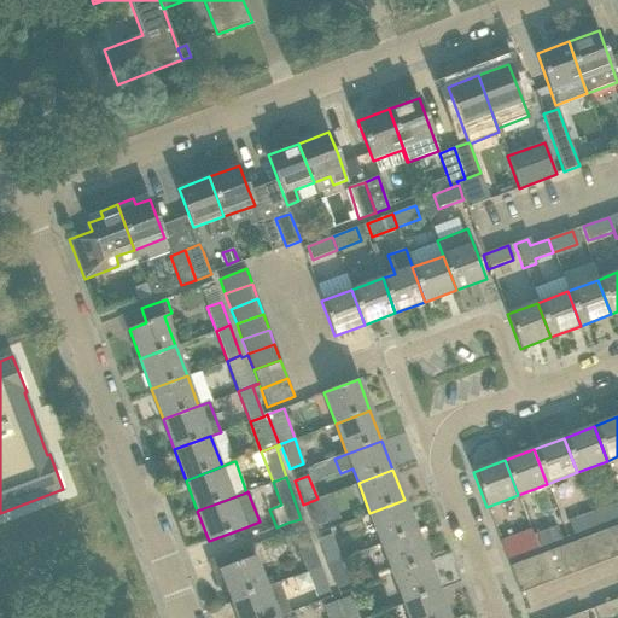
[(314,530),(328,524),(318,499),(303,505),(314,530)]
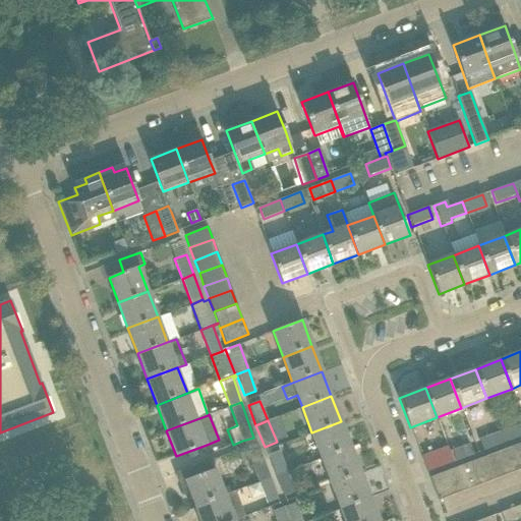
[(322,458),(350,447),(341,421),(311,432),(322,458)]
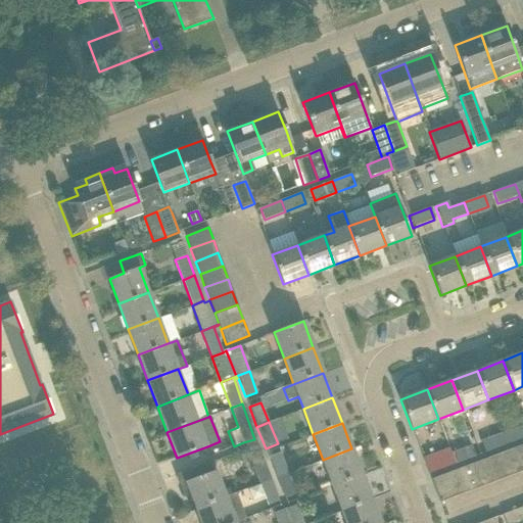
[(506,445),(522,438),(522,429),(522,426),(502,434),(506,445)]
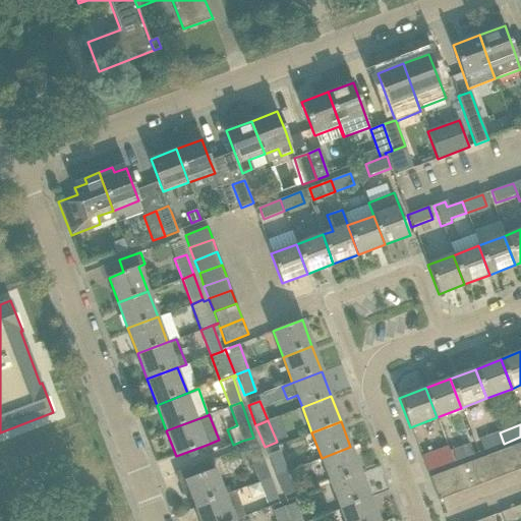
[(482,452),(504,444),(500,432),(478,441),(482,452)]
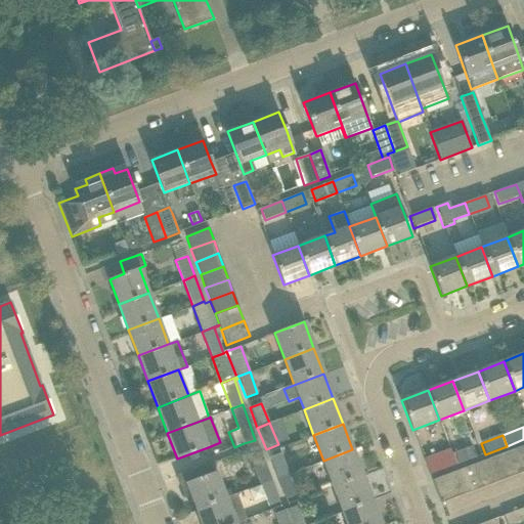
[(523,472),(523,471),(523,445),(515,449),(523,472)]
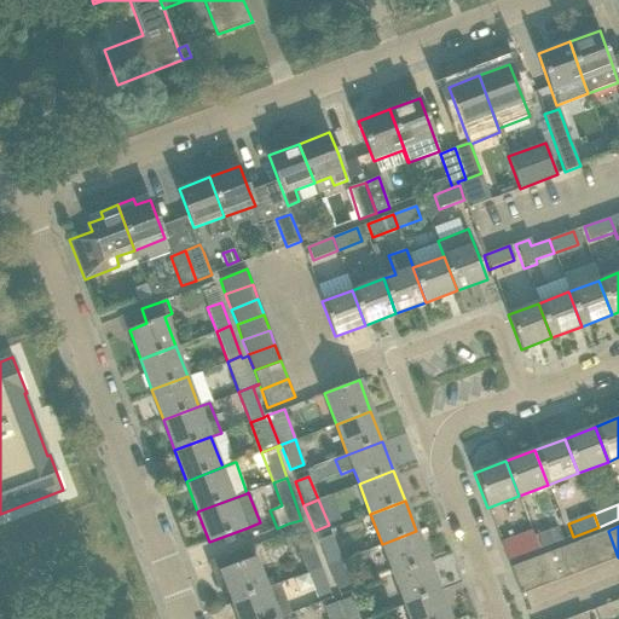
[(307,573),(320,568),(304,527),(290,532),(307,573)]
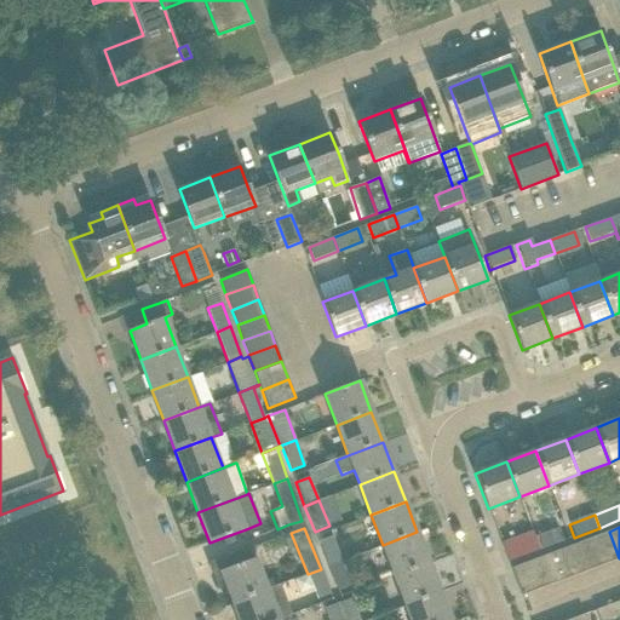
[(540,550),(563,541),(558,528),(535,538),(540,550)]
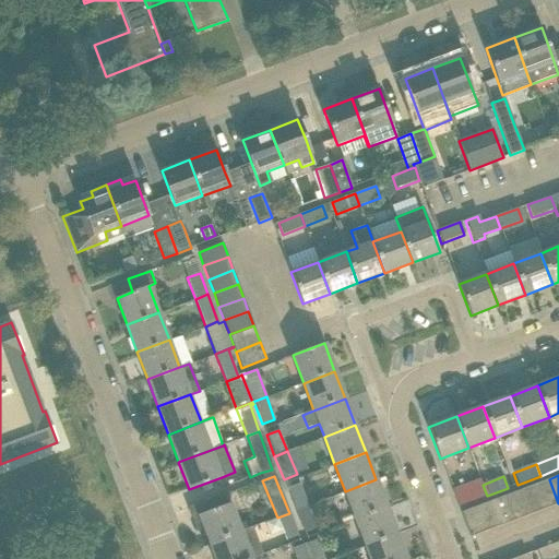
[(355,519),(385,507),(376,479),(345,491),(355,519)]
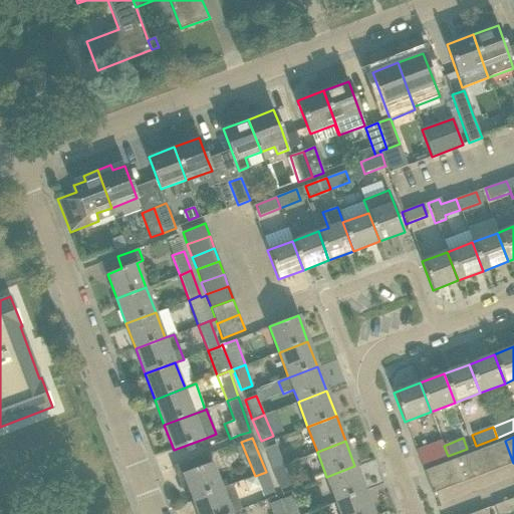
[(499,468),(513,463),(505,441),(490,446),(499,468)]
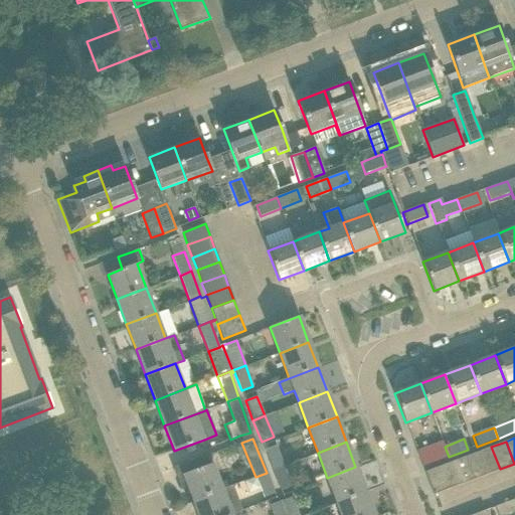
[(445,447),(444,447),(442,443),(417,452),(422,467),(449,457),(445,447)]
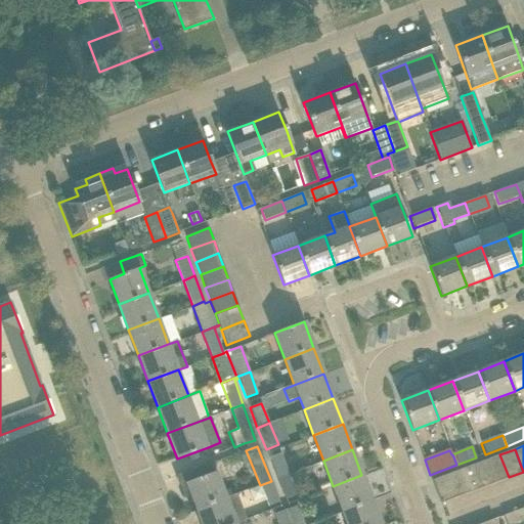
[(276,478),(289,474),(280,453),(268,459),(276,478)]
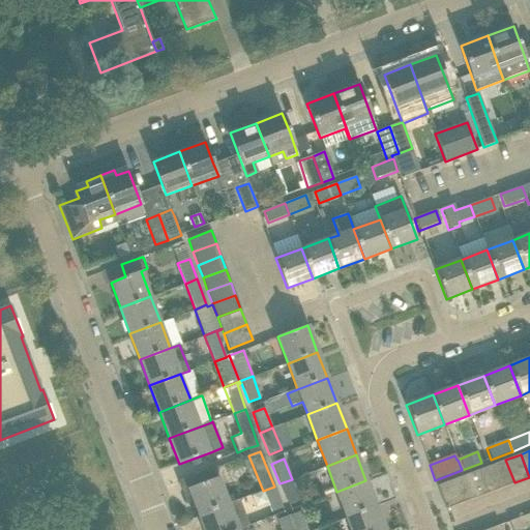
[(502,488),(514,482),(505,460),(493,465),(502,488)]
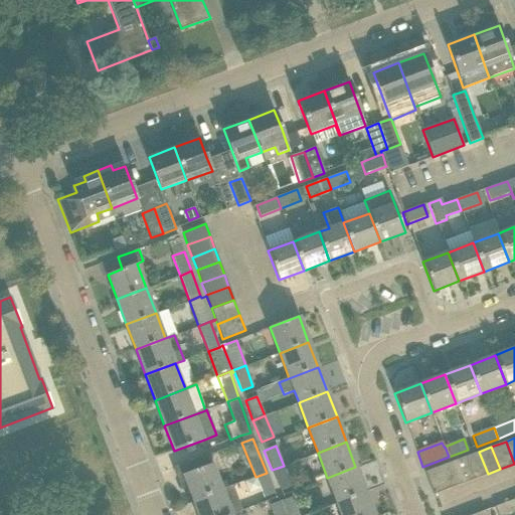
[(474,479),(488,474),(479,452),(466,457),(474,479)]
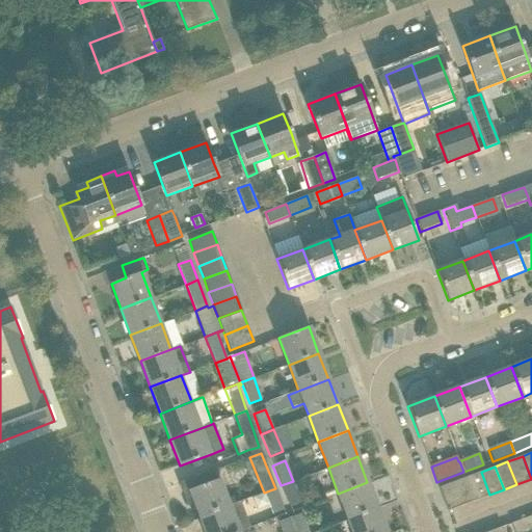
[(198,517),(229,505),(215,470),(203,474),(207,483),(189,490),(198,517)]
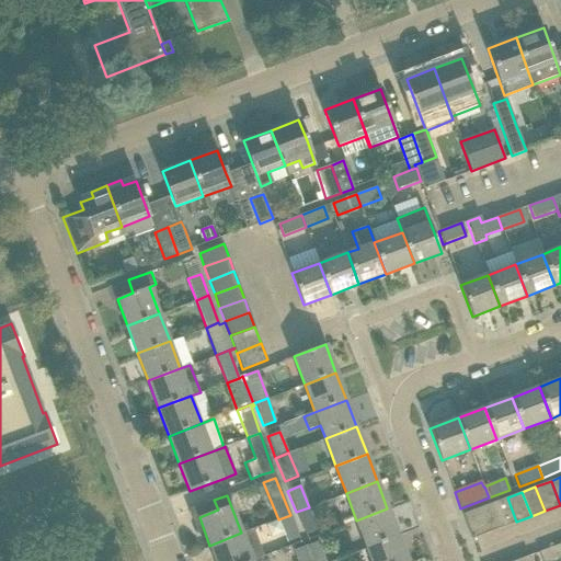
[(502,527),(516,522),(507,497),(493,503),(502,527)]
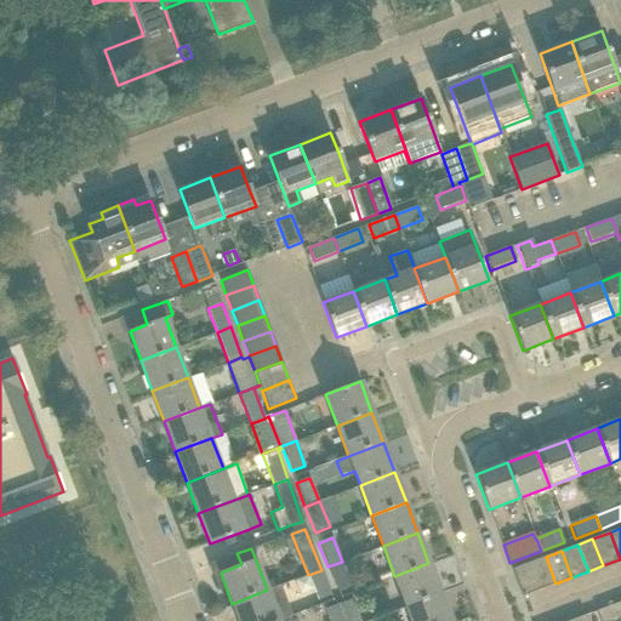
[(540,590),(556,584),(546,557),(529,563),(540,590)]
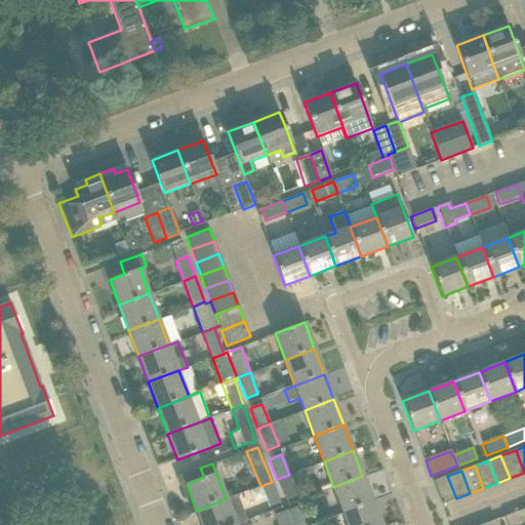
[(286,501),(297,496),(289,475),(277,479),(286,501)]
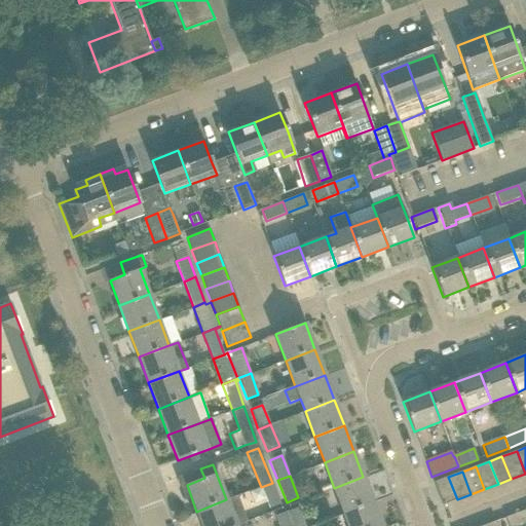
[(344,514),(373,502),(363,477),(334,488),(344,514)]
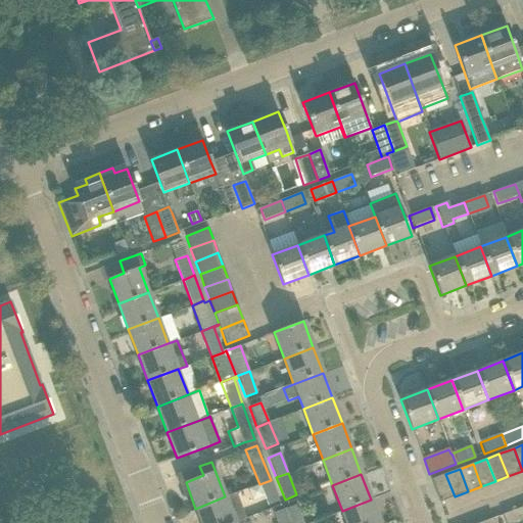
[(440,503),(455,496),(445,474),(431,479),(440,503)]
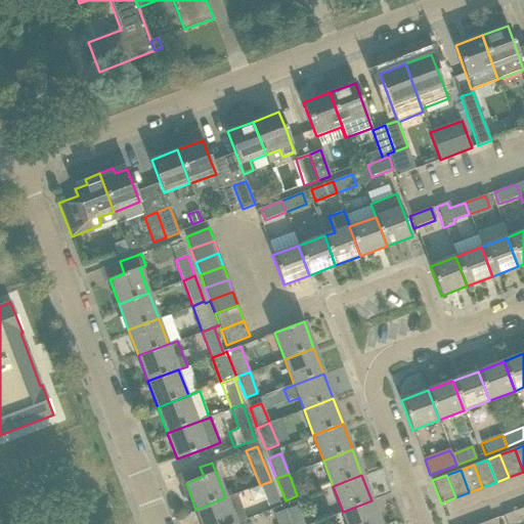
[(268,507),(279,501),(271,481),(260,485),(268,507)]
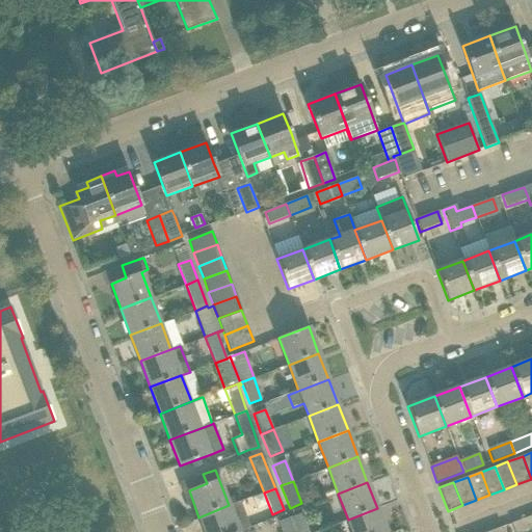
[(204,531),(235,531),(248,527),(249,527),(240,501),(229,505),(198,517),(204,531)]
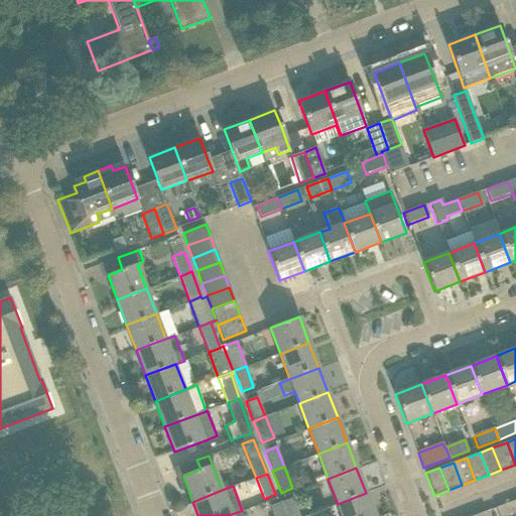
[(342,515),(374,515),(366,493),(338,504),(342,515)]
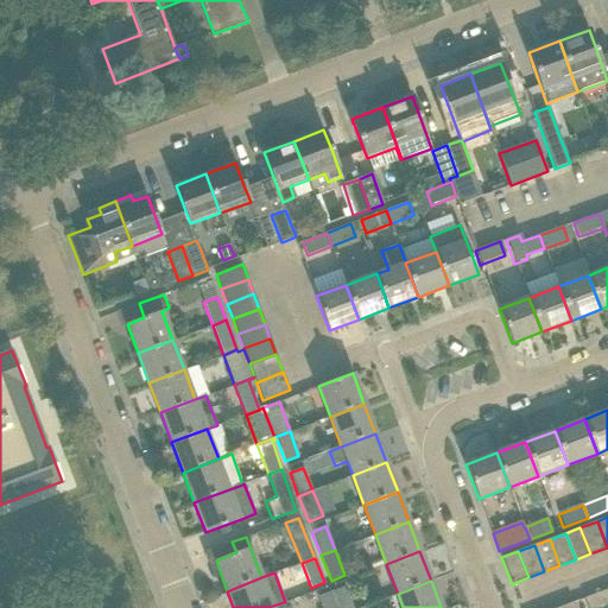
[(339,607),(352,607),(344,588),(333,593),(339,607)]
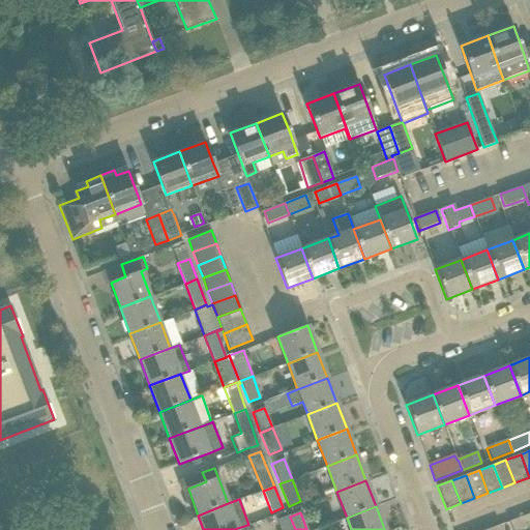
[(511,529),(520,529),(529,526),(529,520),(528,514),(509,523),(511,529)]
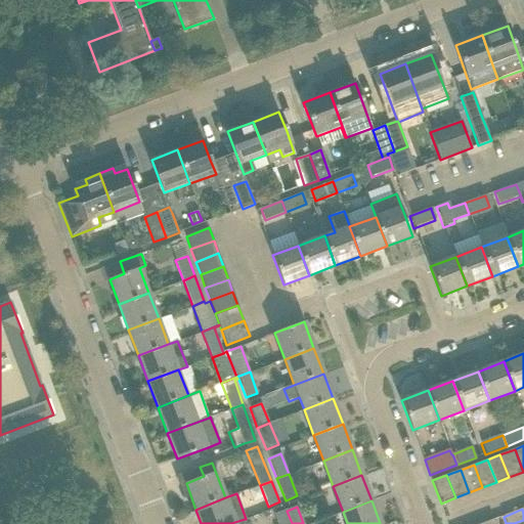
[(276,523),(292,523),(287,511),(273,516),(276,523)]
